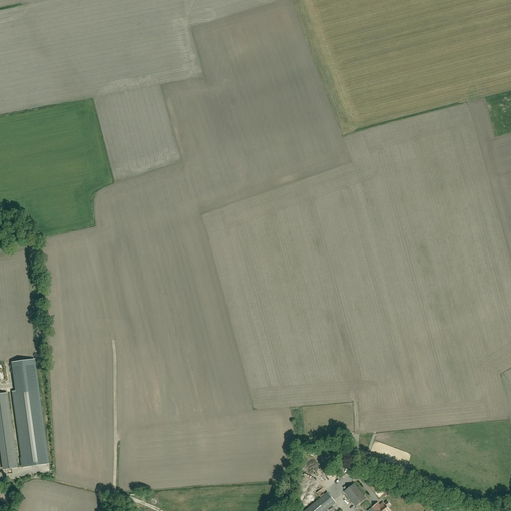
[(13,390),(10,391),(20,466),(46,462),(36,387),(13,390)]
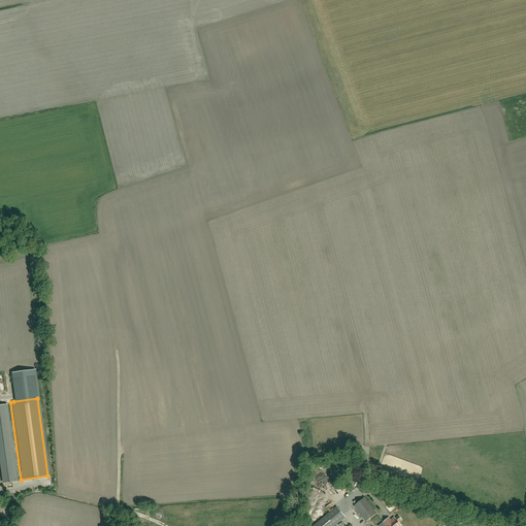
[(5,403),(0,403),(0,451),(4,482),(15,480),(5,403)]
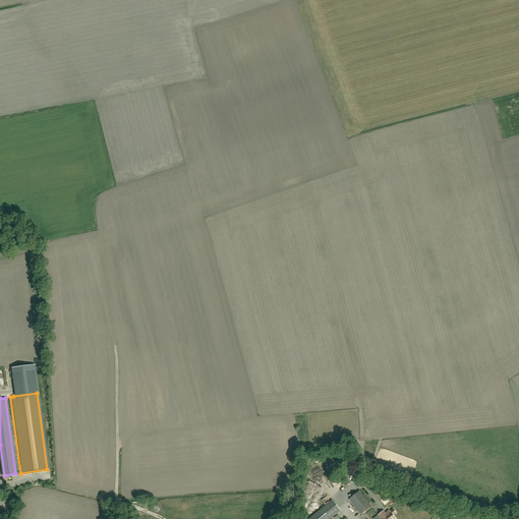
[(345,478),(349,467),(341,464),(338,463),(337,468),(339,469),(337,475),(345,478)]
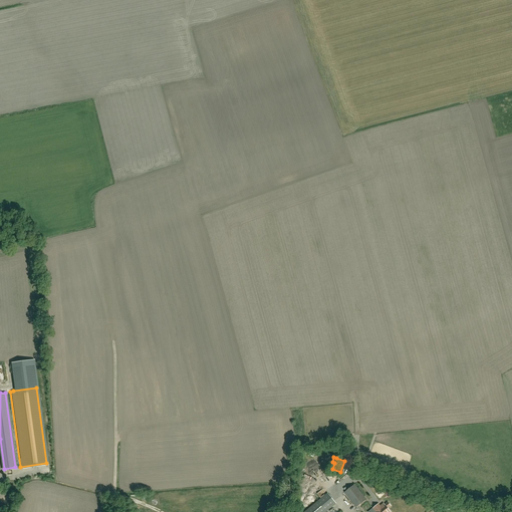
[(354,506),(364,498),(352,483),(342,491),(354,506)]
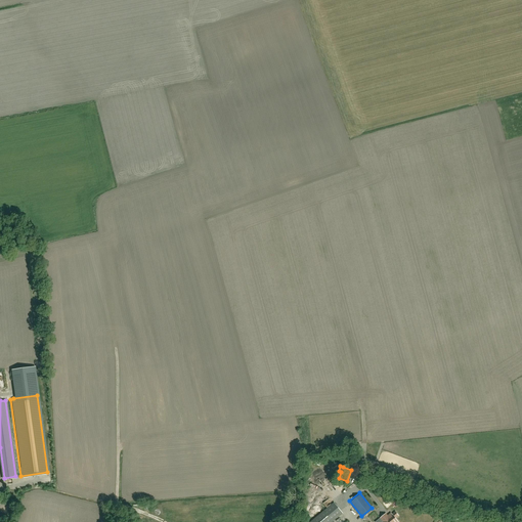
[(386,497),(383,499),(387,508),(393,505),(391,501),(388,502),(386,497)]
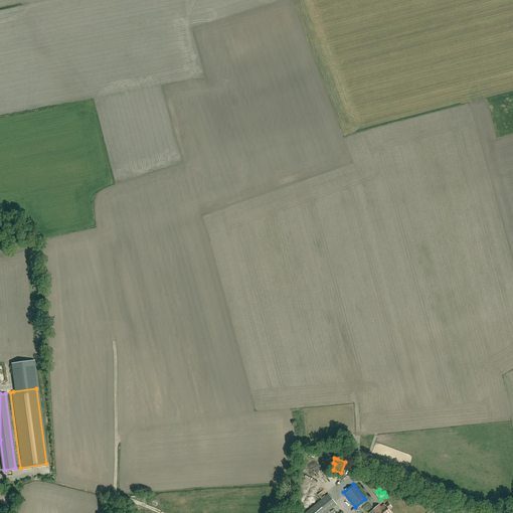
[(322,512),(334,503),(326,493),(302,512),(322,512)]
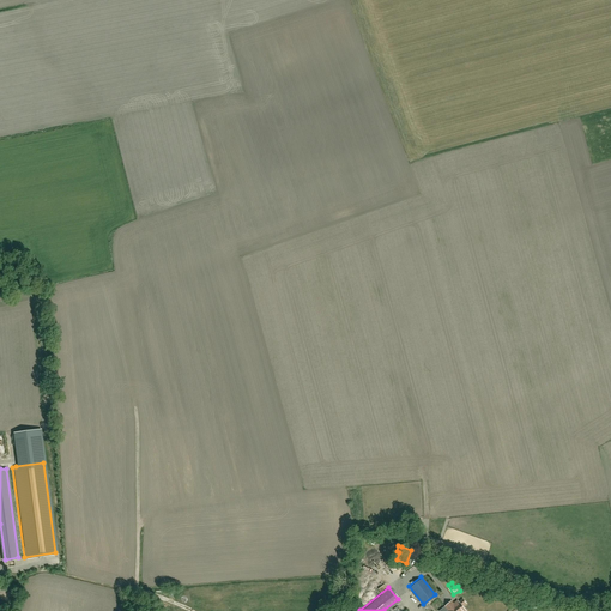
[(460,610),(464,609),(460,604),(464,602),(460,598),(457,600),(455,599),(452,603),(449,599),(443,604),(447,609),(443,610),(460,610)]
